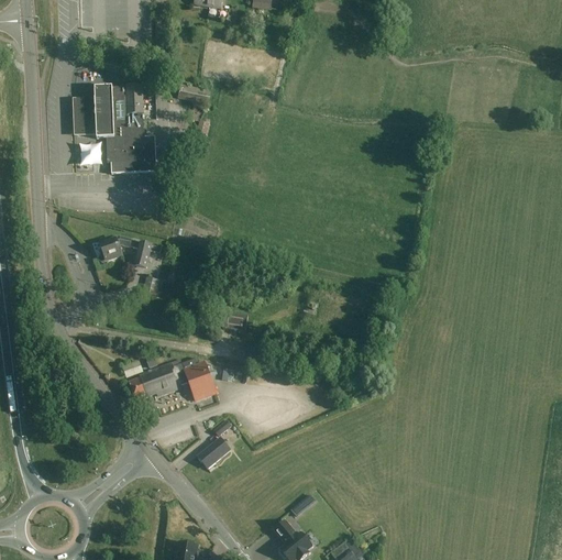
[(252,0),(251,6),(270,9),(271,3),(277,4),(277,0),(252,0)]
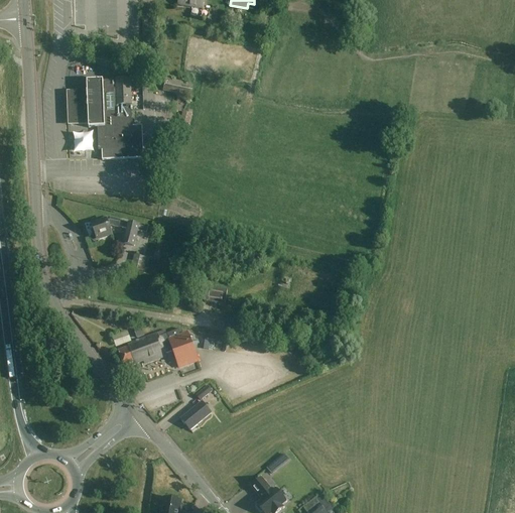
[(164,76),(162,89),(172,91),(184,94),(190,95),(194,82),(164,76)]
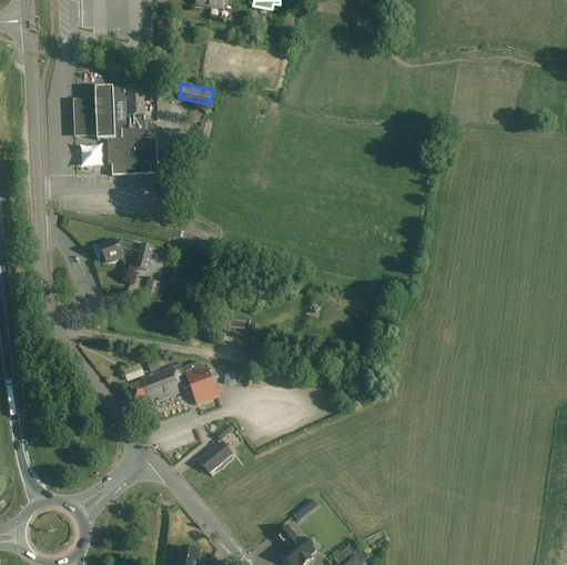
[(94,87),(94,98),(73,98),(73,99),(76,99),(77,129),(97,129),(97,139),(107,138),(108,163),(111,163),(111,174),(157,172),(155,137),(144,138),(144,119),(144,115),(143,117),(142,84),(127,84),(127,86),(112,87),(112,86),(94,87)]
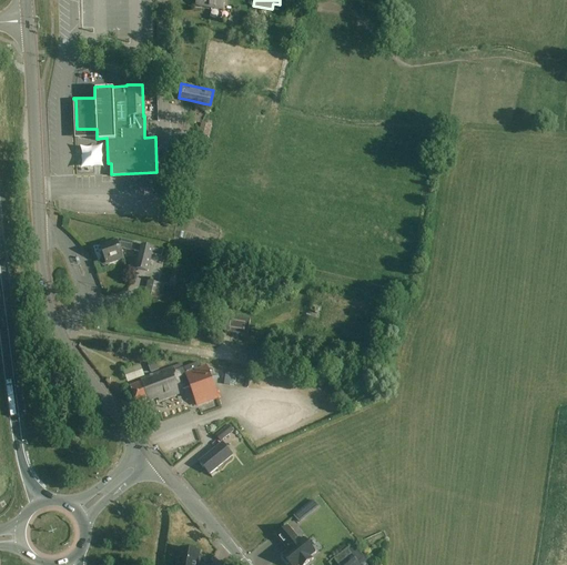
[(90,144),(82,144),(83,167),(104,167),(104,143),(97,143),(97,139),(90,139),(90,144)]
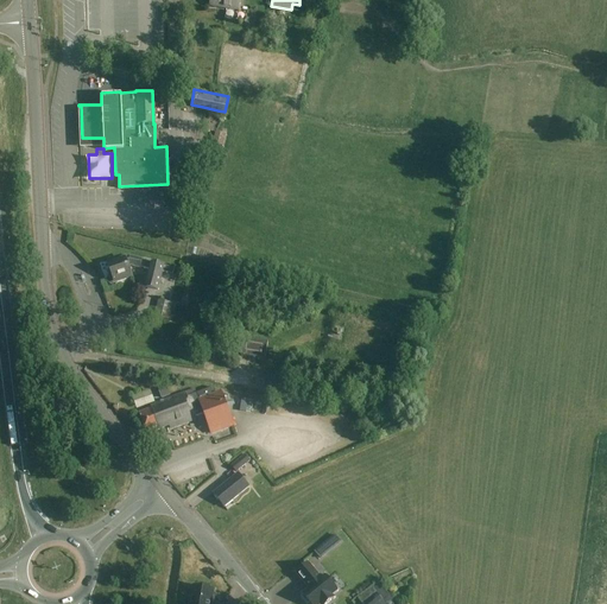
[(128,262),(139,265),(150,267),(145,284),(144,284),(157,287),(157,286),(156,286),(160,268),(171,272),(172,266),(128,254),(107,262),(112,273),(108,274),(107,277),(107,278),(108,280),(109,281),(112,281),(127,275),(127,274),(131,273),(127,262),(128,262)]
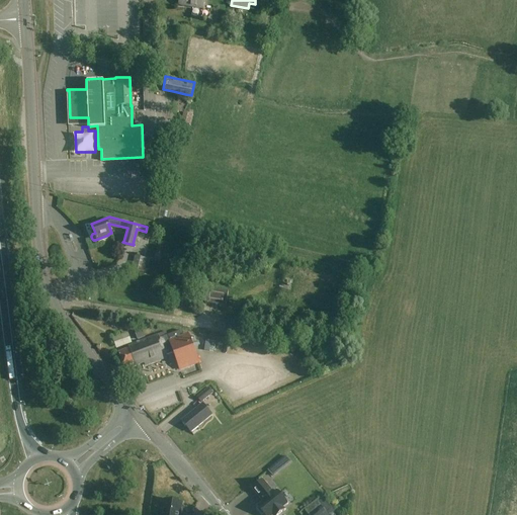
[(134,253),(131,268),(146,271),(148,264),(144,263),(146,256),(134,253)]
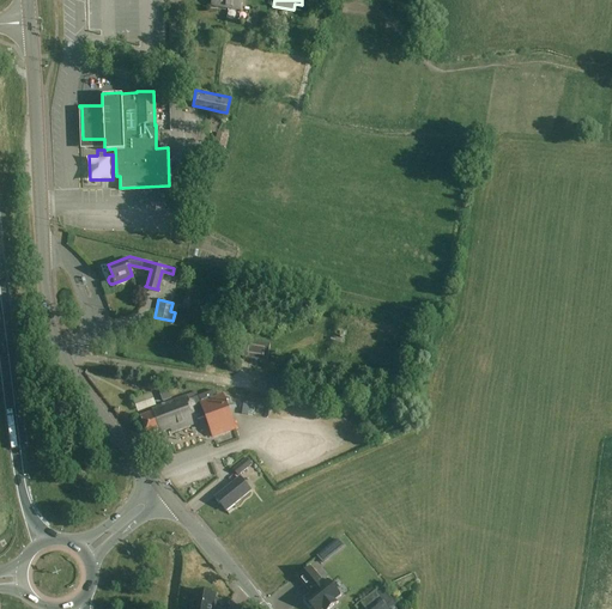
[(241,355),(248,357),(266,359),(268,342),(244,338),(241,355)]
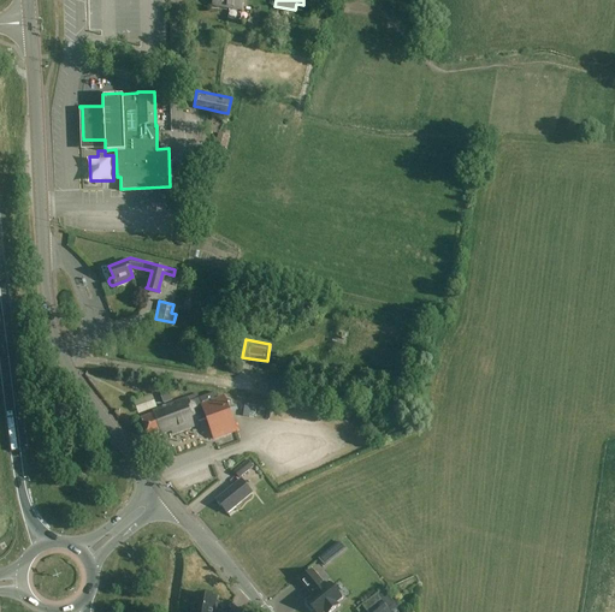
[(152,411),(140,416),(148,437),(171,428),(172,431),(197,422),(196,420),(206,416),(213,437),(236,428),(223,393),(218,396),(216,390),(189,399),(188,394),(157,406),(152,409),(152,411)]
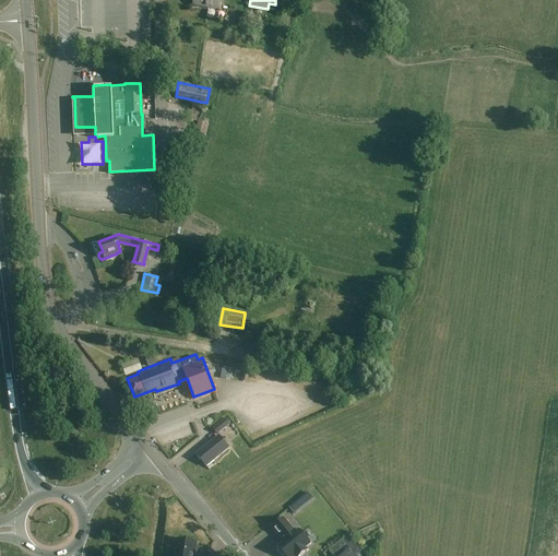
[(224,416),(212,426),(216,432),(228,422),(224,416)]
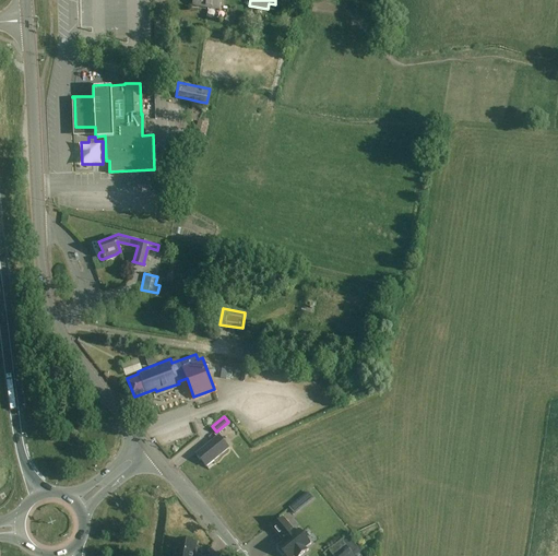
[(218,434),(196,451),(205,463),(228,446),(218,434)]
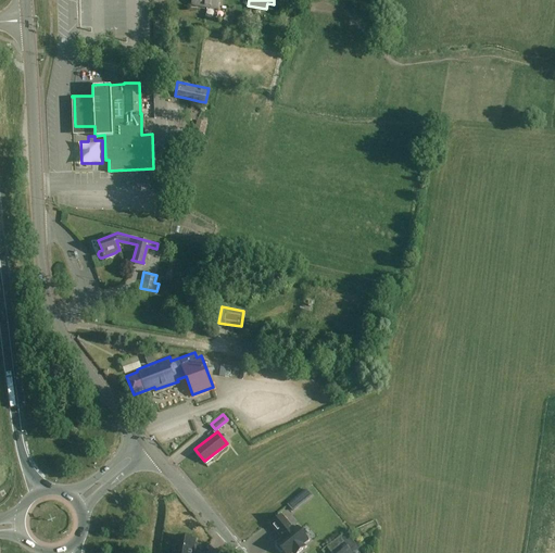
[(292,527),(280,513),(269,522),(279,533),(280,532),(282,536),(275,541),(276,542),(275,543),(280,550),(281,549),(285,552),(288,552),(291,551),(293,552),(304,544),(303,542),(307,538),(297,524),(292,527)]
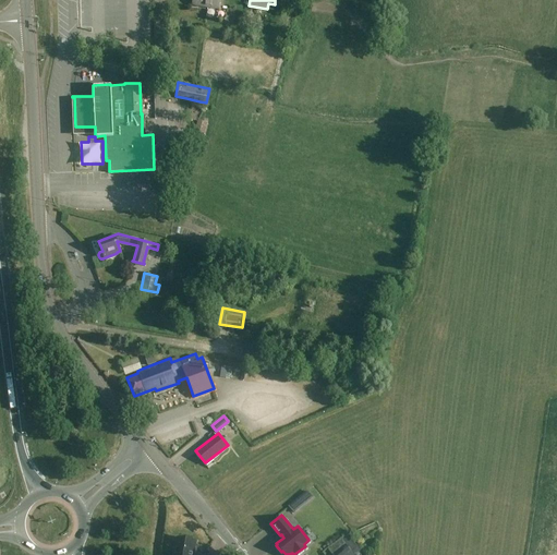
[(365,554),(348,532),(341,537),(327,547),(334,554),(365,554)]
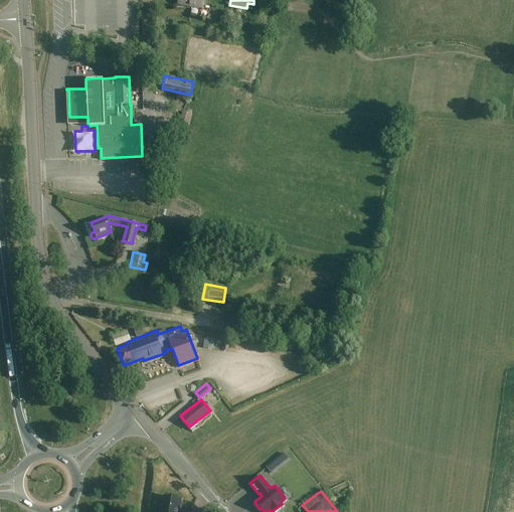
[(177,511),(180,497),(176,497),(176,495),(167,494),(166,495),(162,494),(159,511),(177,511)]
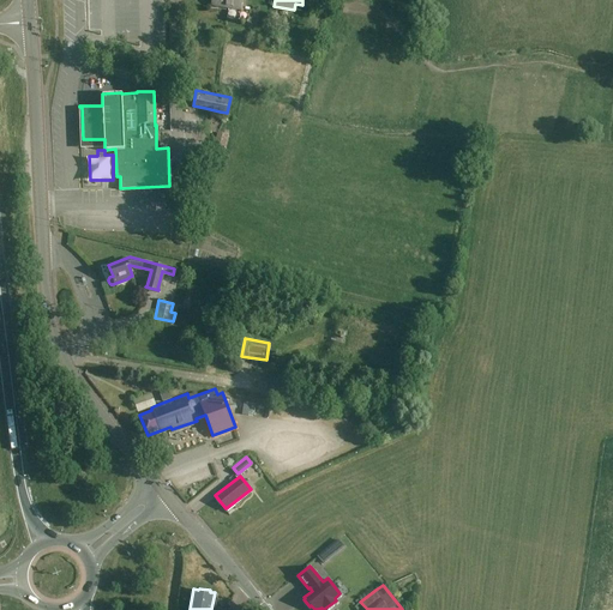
All buildings are outlined.
